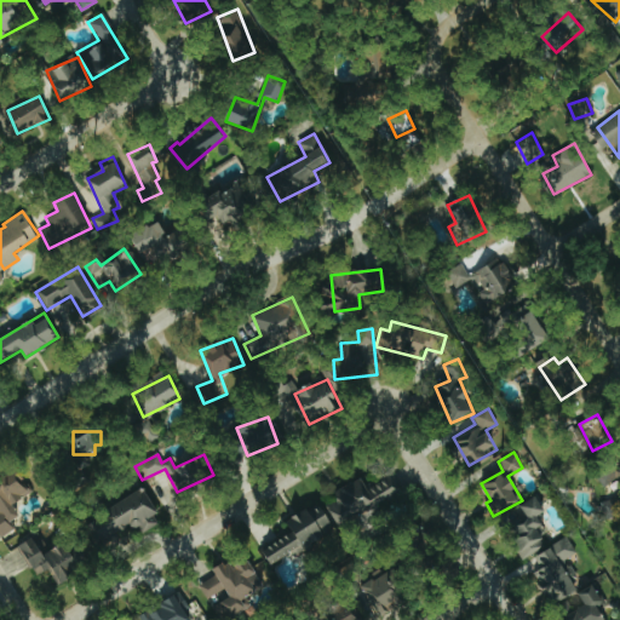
[(619,457),(593,472),(602,488),(618,478),(619,483),(619,457)]
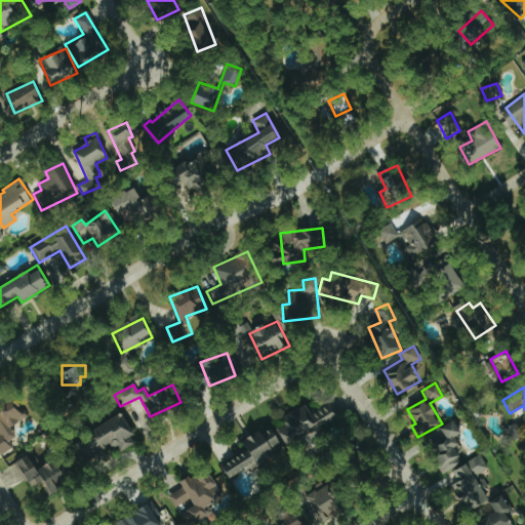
[(0,454),(11,448),(8,443),(17,437),(10,427),(25,418),(12,399),(0,406),(0,454)]
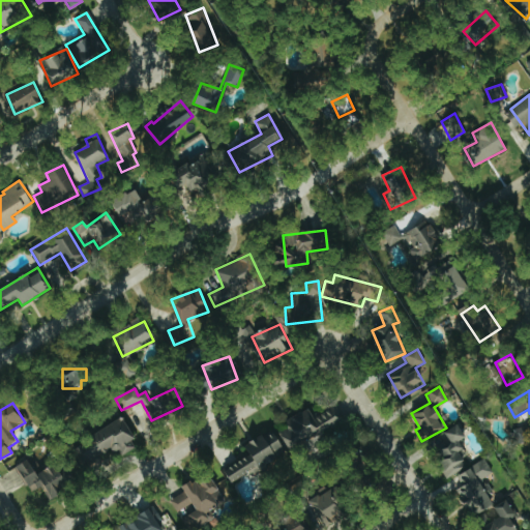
[(344,425),(335,408),(313,418),(308,409),(286,420),(290,430),(282,434),(290,450),(344,425)]
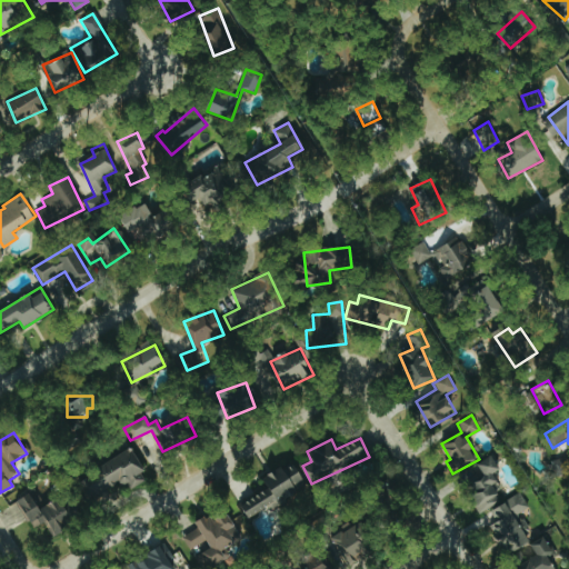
[(146,481),(131,452),(77,480),(88,502),(129,482),(132,488),(146,481)]
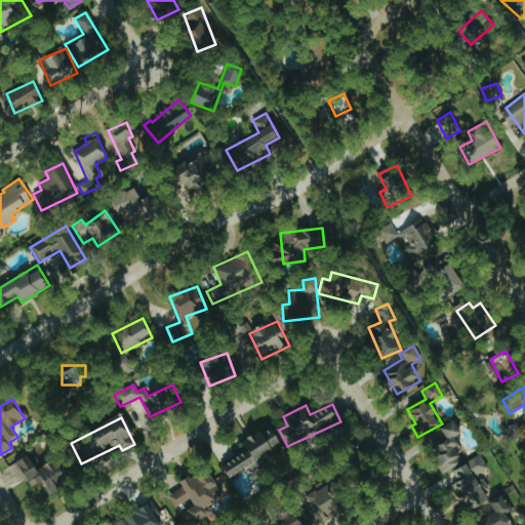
[(444,471),(462,463),(455,447),(459,445),(455,436),(461,434),(456,421),(429,433),(444,471)]
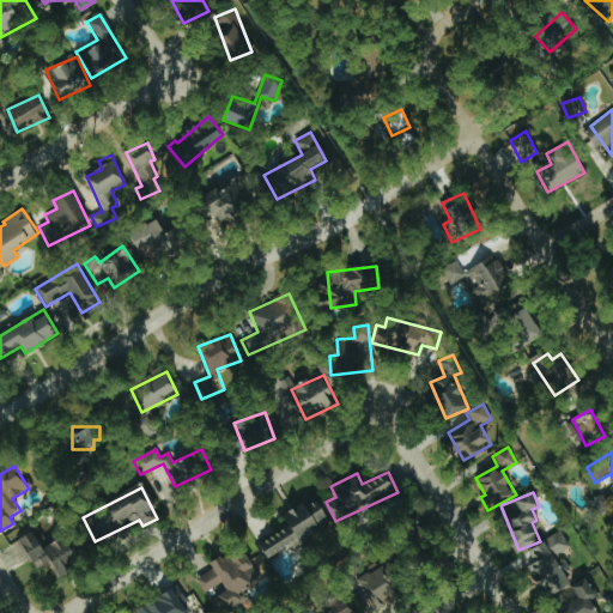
[(592,497),(595,515),(612,511),(610,493),(592,497)]
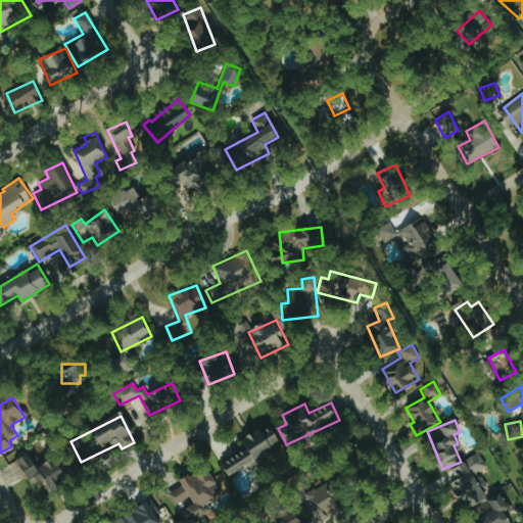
[(226,475),(283,450),(273,427),(262,432),(260,430),(240,438),(246,452),(220,463),(226,475)]
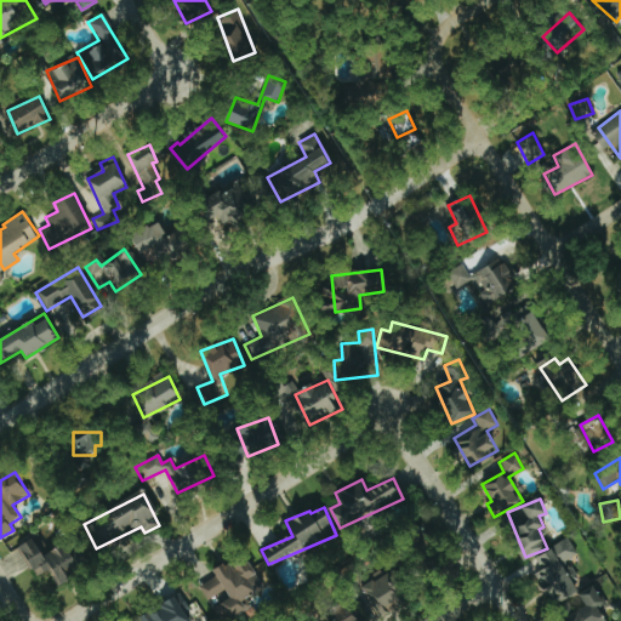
[(55,585),(91,570),(80,546),(70,551),(68,543),(41,554),(35,539),(20,546),(32,577),(50,570),(55,585)]
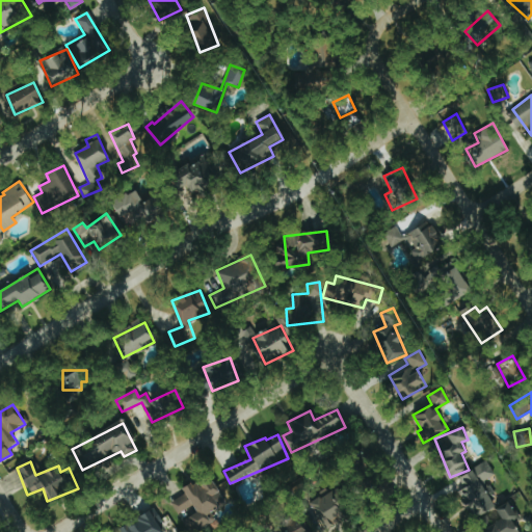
[(457,477),(463,487),(457,491),(471,515),(496,502),(484,481),(495,476),(486,461),(457,477)]
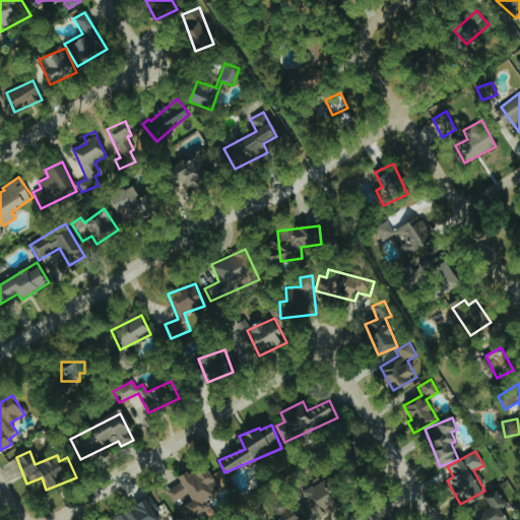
[(167,491),(173,503),(189,494),(192,502),(178,509),(183,519),(195,519),(210,512),(204,500),(220,493),(206,464),(180,478),(182,482),(167,491)]
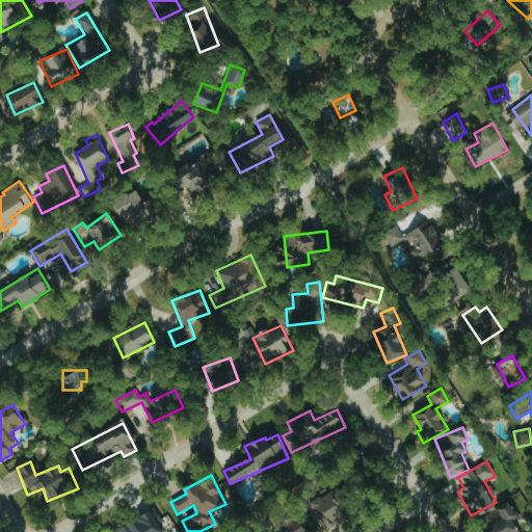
[(329,494),(327,490),(310,502),(326,528),(353,511),(339,487),(329,494)]
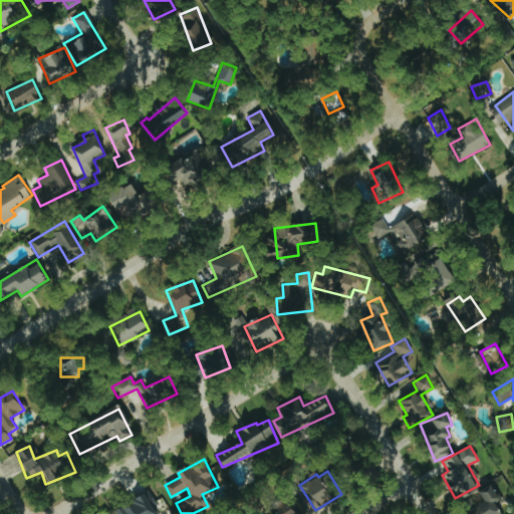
[(502,513),(496,504),(502,501),(492,484),(480,492),(485,501),(473,509),(476,513),(475,513),(502,513)]
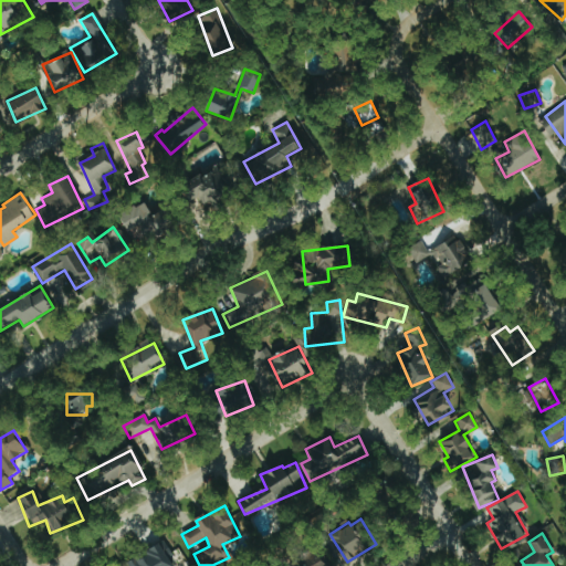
[(174,565),(165,544),(127,561),(129,565),(174,565)]
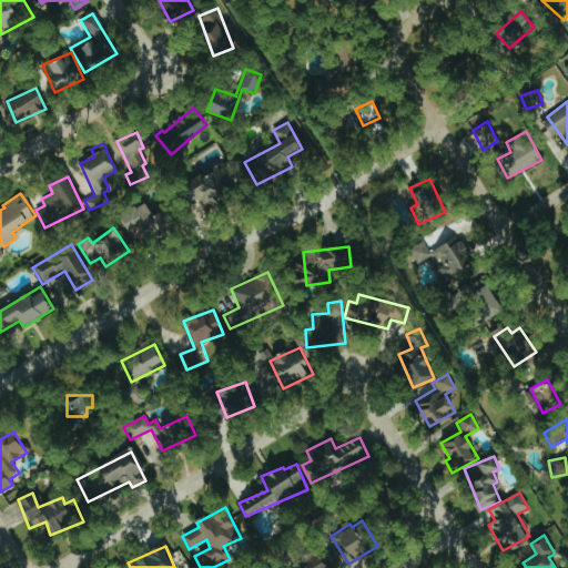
[(328,567),(324,555),(308,560),(311,566),(306,567),(328,567)]
